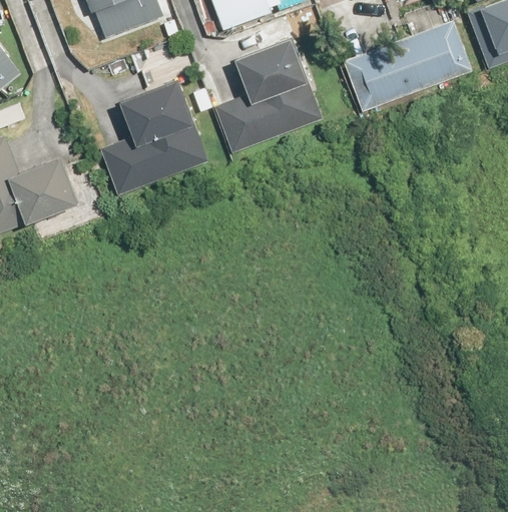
[(88,0),(103,38),(163,17),(156,0),(88,0)]
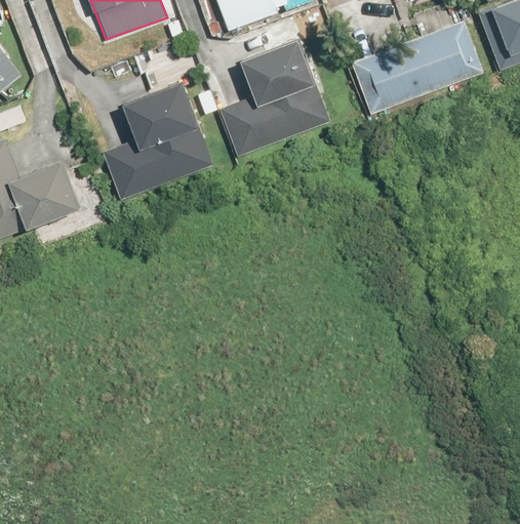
[(216,0),(229,31),(278,12),(273,0),(281,0),(286,10),(314,0),(216,0)]
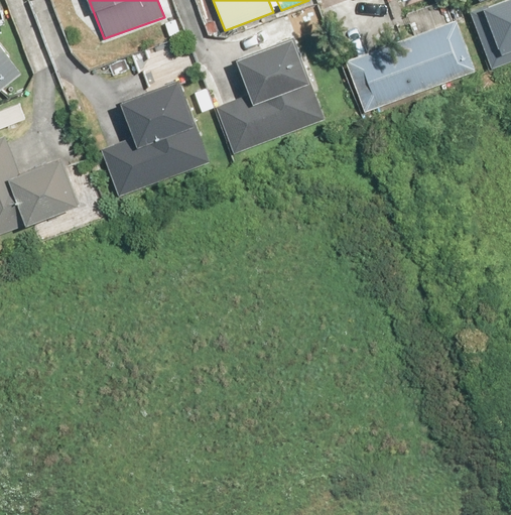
[(510,0),(479,0),(466,5),(487,62),(510,52),(510,0)]
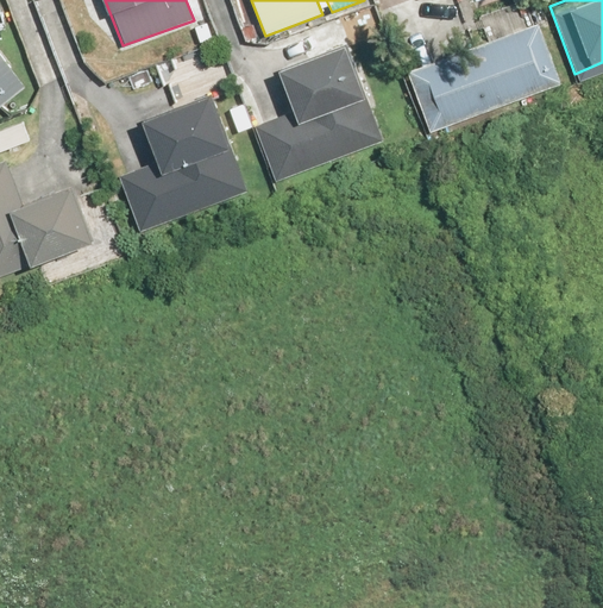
[(431,132),(561,83),(539,24),(408,73),(431,132)]
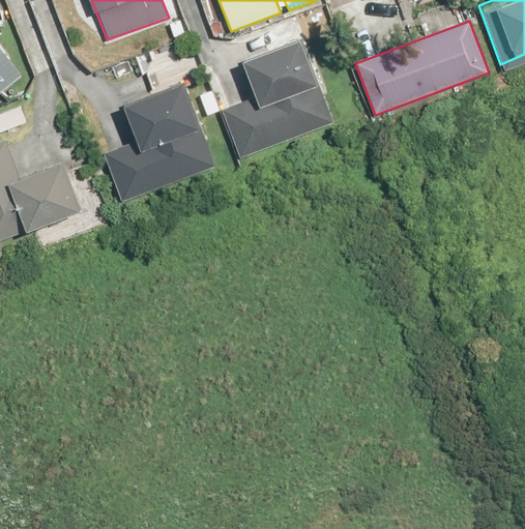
[(238,157),(333,123),(319,86),(322,85),(304,39),(244,61),(257,95),(221,109),(238,157)]
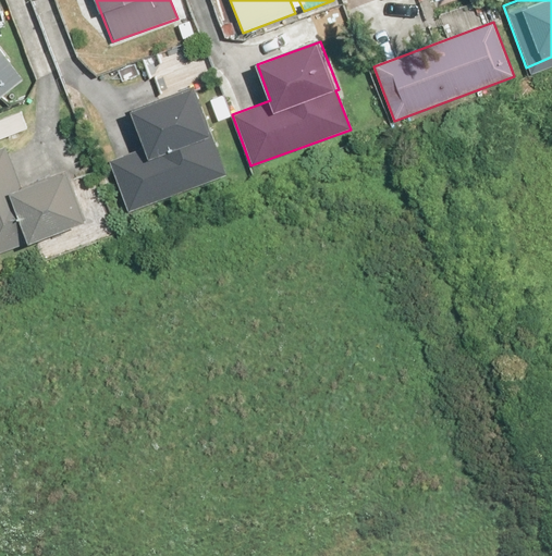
[(0,97),(24,79),(0,48),(0,97)]
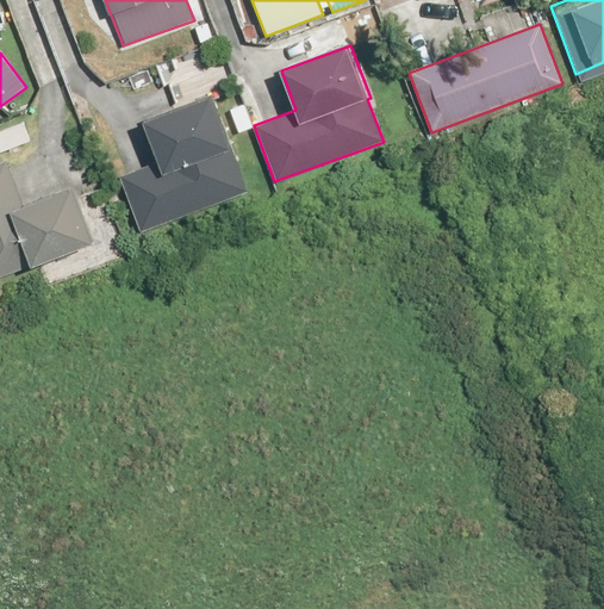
[(139,231),(248,192),(232,149),(235,148),(215,94),(145,119),(161,160),(118,175),(139,231)]
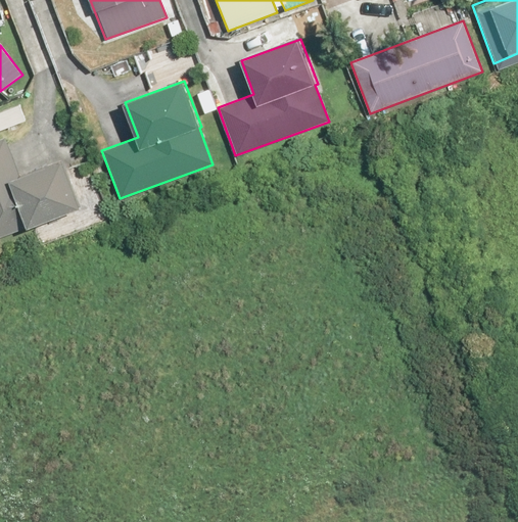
[(0,238),(83,208),(64,158),(18,175),(5,137),(0,138),(0,238)]
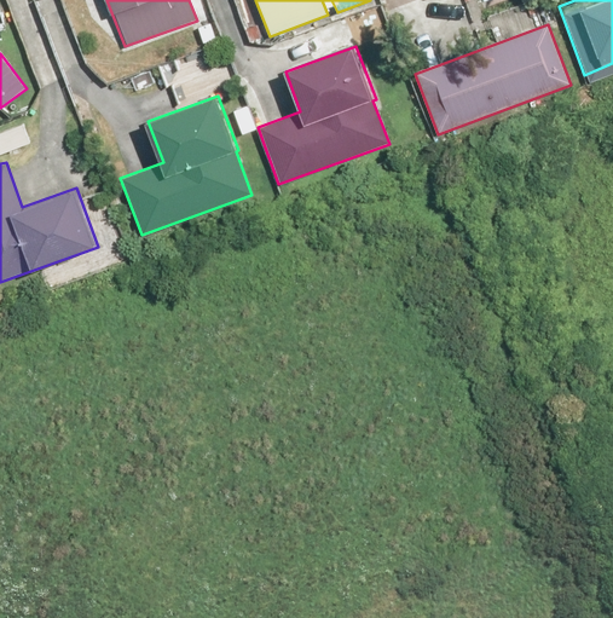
All buildings are outlined.
